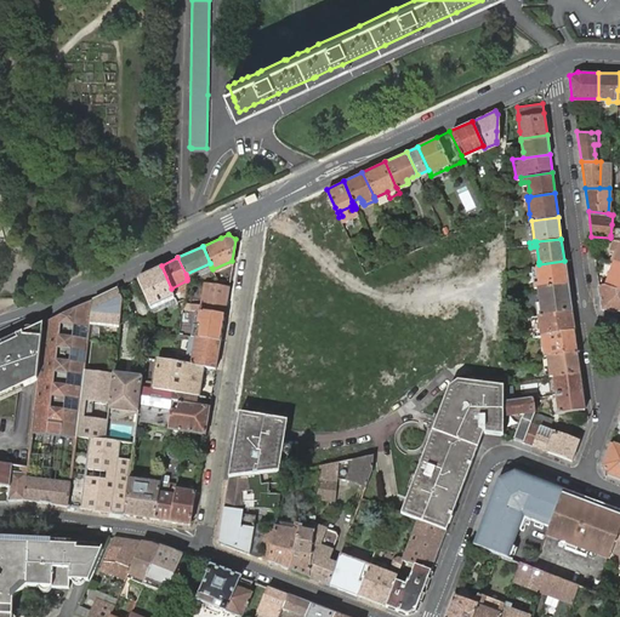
[(619,289),(619,261),(614,260),(606,284),(619,289)]
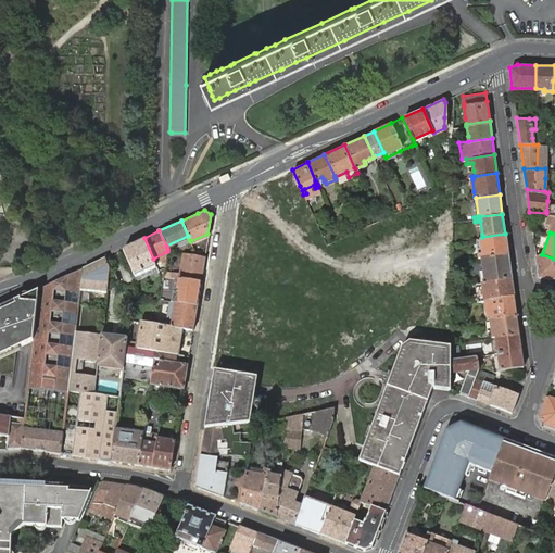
[(482,237),(476,238),(476,241),(478,252),(477,252),(478,256),(479,256),(507,253),(505,234),(482,237)]
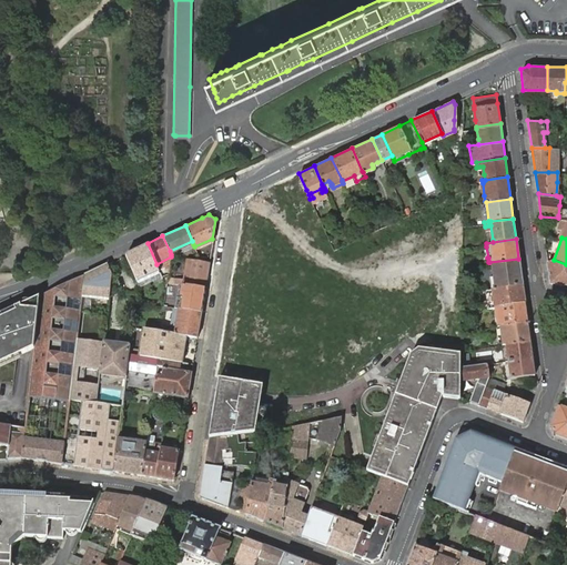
[(192,241),(170,251),(171,254),(193,244),(192,241)]
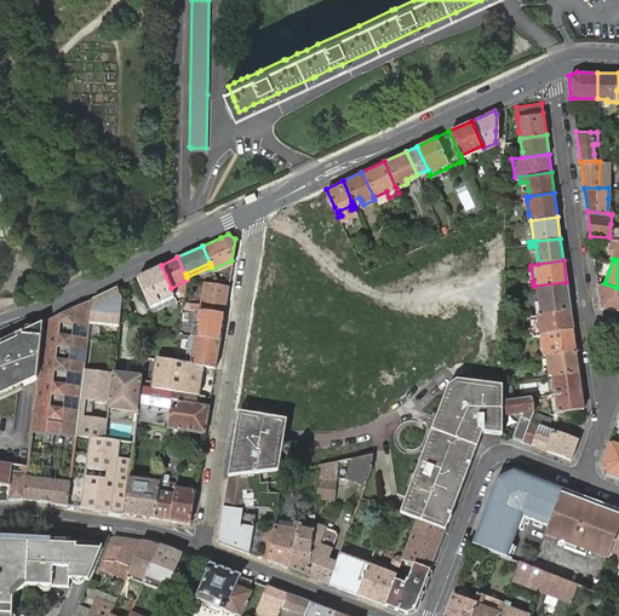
[(161,265),(137,276),(150,306),(173,294),(171,288),(161,265)]
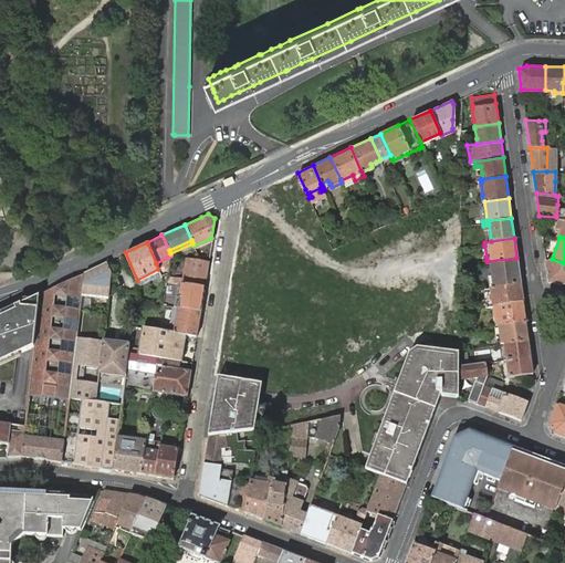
[(195,257),(186,256),(185,267),(184,270),(182,275),(176,275),(176,277),(175,281),(181,282),(203,285),(208,259),(195,257)]
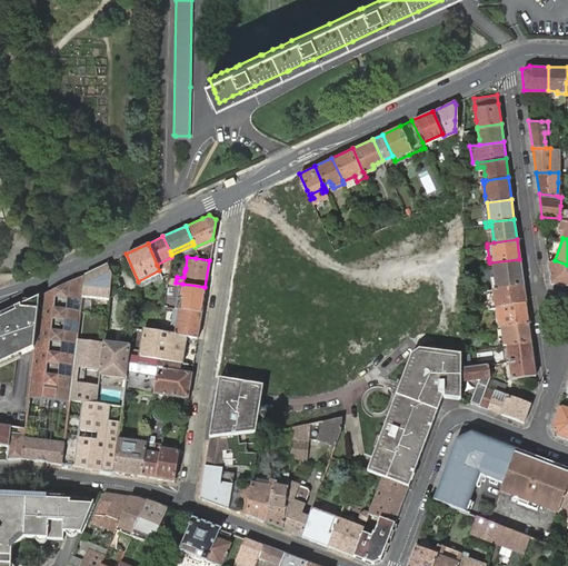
[(490,276),(491,287),(494,287),(522,284),(519,259),(490,262),(490,266),(494,266),(495,275),(490,276)]
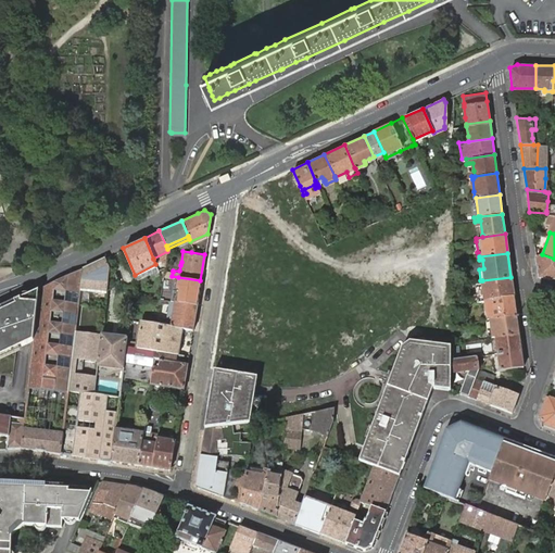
[(540,253),(535,254),(538,275),(554,277),(554,259),(542,254),(540,253)]
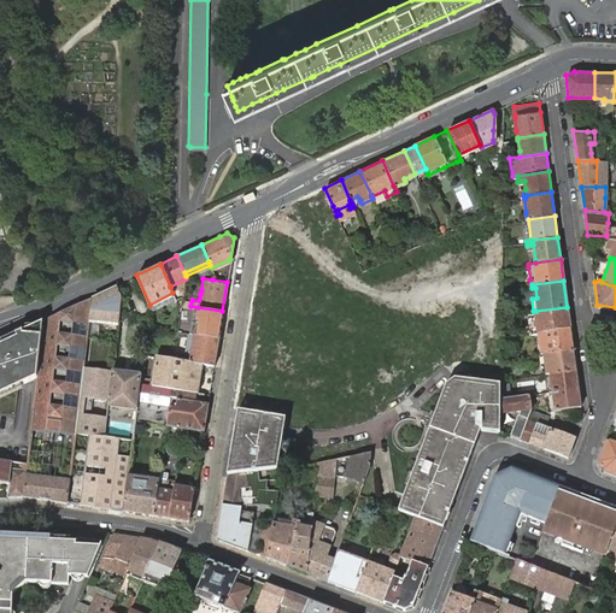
[(116,284),(92,296),(89,317),(109,319),(117,319),(121,295),(116,284)]
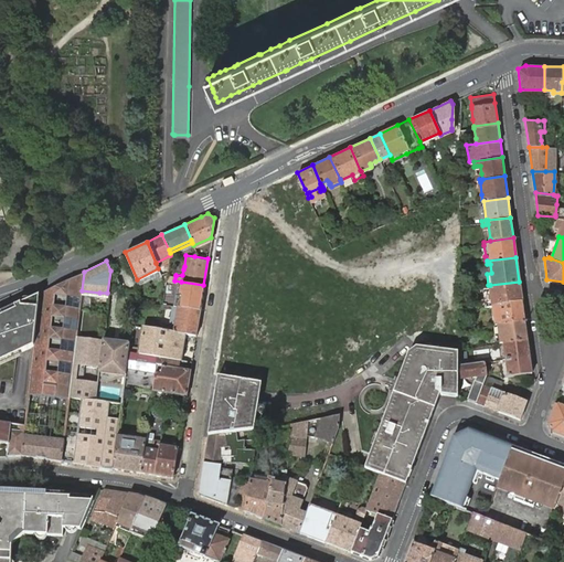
[(158,268),(165,284),(166,278),(167,275),(169,263),(158,268)]
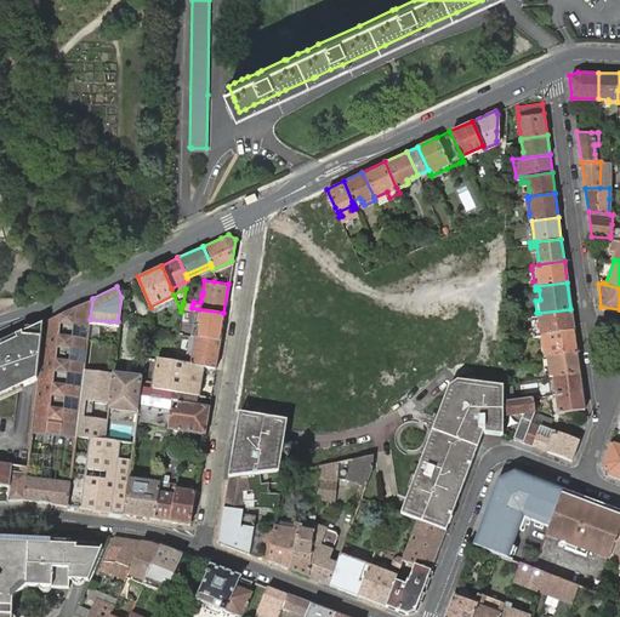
[(26,475),(69,481),(75,434),(84,367),(90,319),(92,298),(44,320),(37,377),(27,464),(27,470),(26,475)]
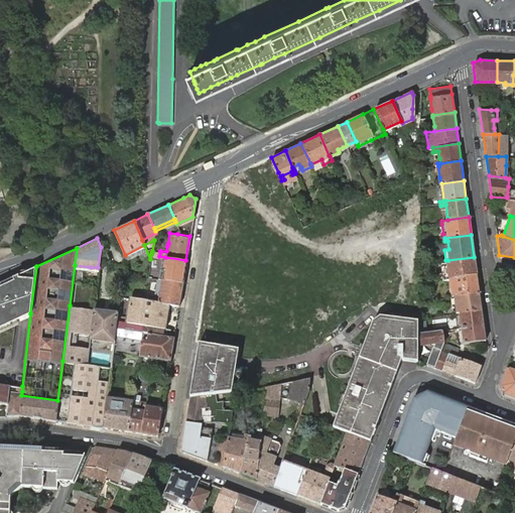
[(182,281),(185,260),(165,257),(159,256),(158,260),(158,261),(156,277),(157,277),(162,278),(165,279),(182,281)]
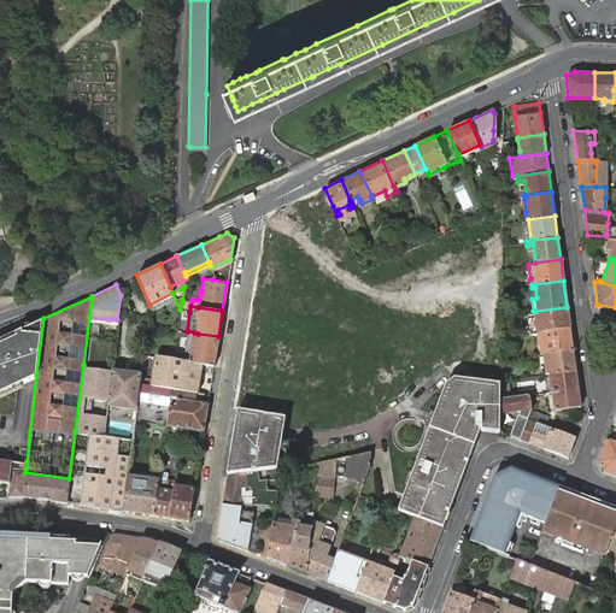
[(569,326),(567,307),(535,311),(538,330),(569,326)]
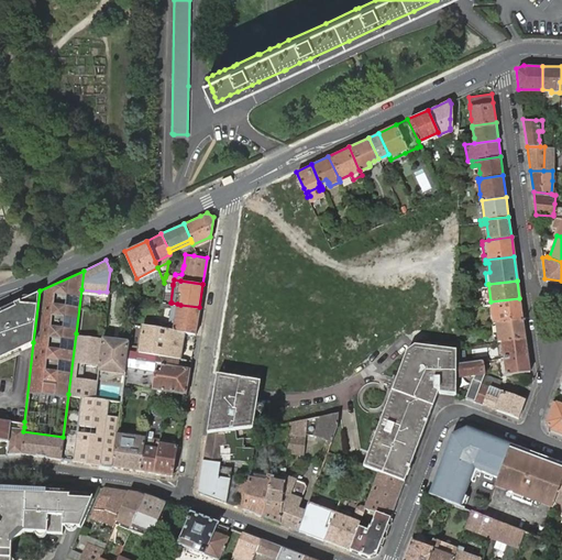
[(0,358),(17,351),(23,348),(33,342),(40,291),(23,299),(24,303),(0,314),(0,358)]
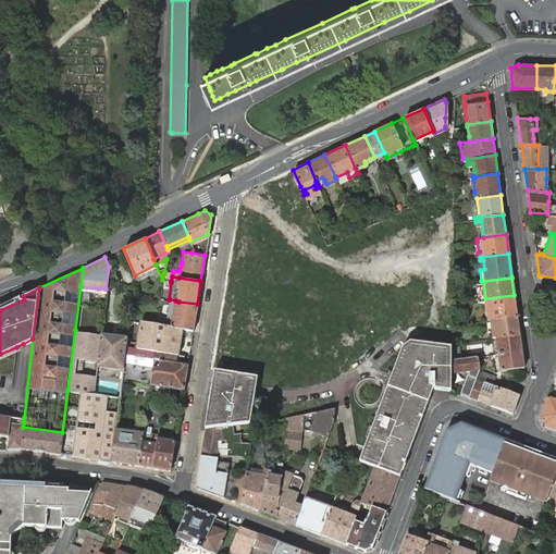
[(485,298),(484,299),(485,308),(486,318),(490,318),(517,315),(514,295),(485,298)]
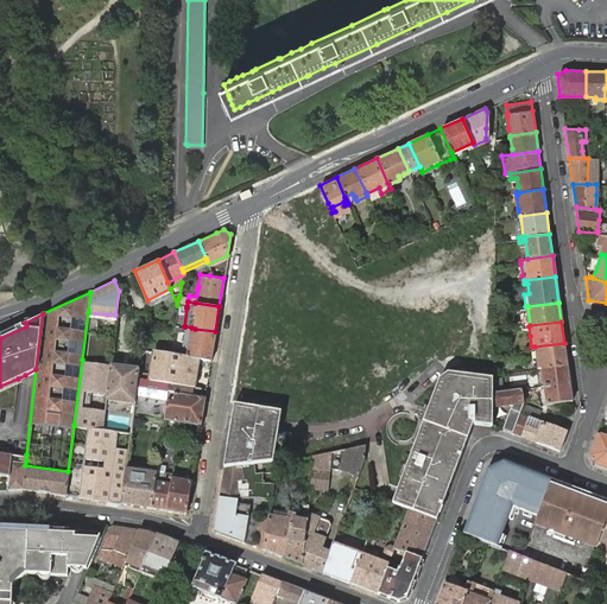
[(25,323),(0,334),(0,338),(26,326),(25,323)]
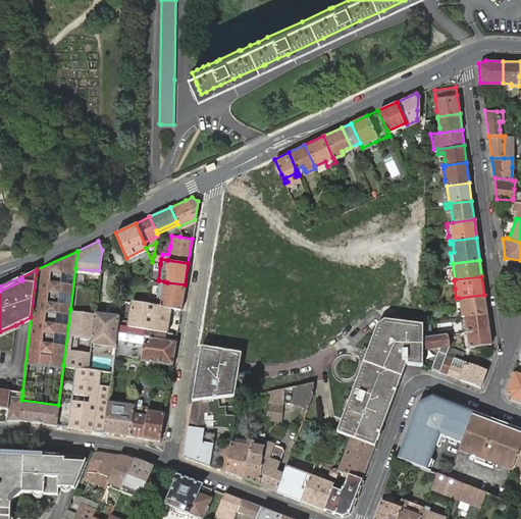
[(170,306),(180,308),(185,284),(167,282),(164,281),(159,280),(156,299),(149,298),(148,303),(160,305),(167,306),(170,306)]
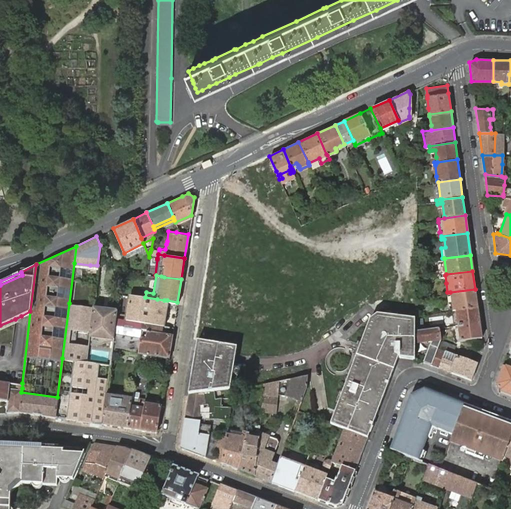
[(452,306),(452,309),(453,309),(456,308),(477,305),(475,289),(450,292),(451,303),(452,306)]
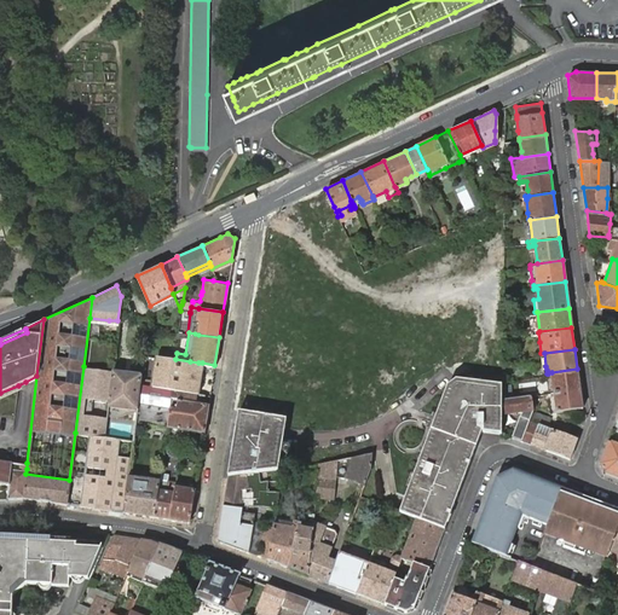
[(157,355),(152,384),(198,392),(200,377),(196,376),(198,363),(190,361),(175,359),(157,355)]
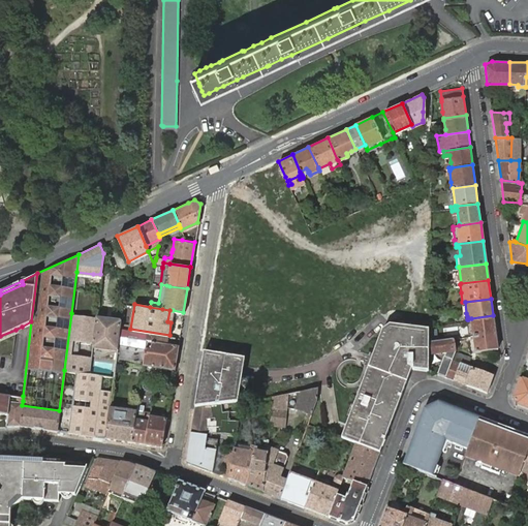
[(75,371),(89,373),(91,354),(92,346),(96,316),(71,313),(64,370),(75,371)]
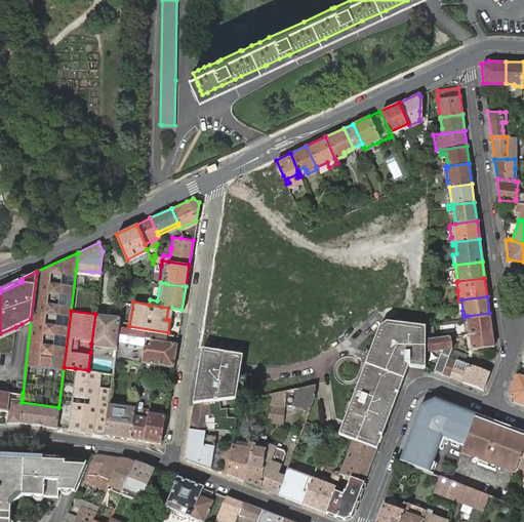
[(491,328),(489,313),(468,316),(470,331),(491,328)]
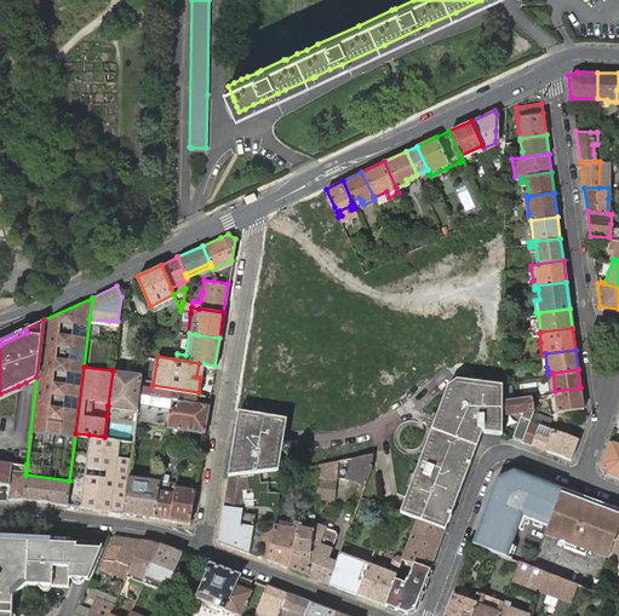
[(108,406),(137,408),(137,402),(139,384),(141,373),(113,370),(108,406)]
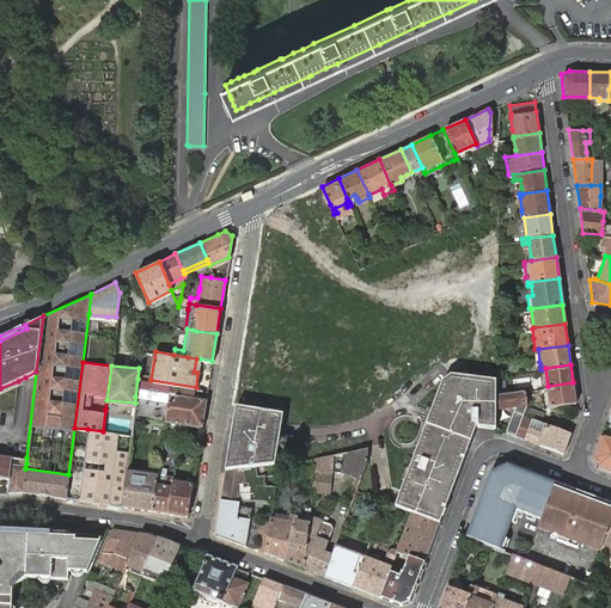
[(445,507),(454,480),(451,478),(454,471),(459,456),(463,458),(470,438),(468,437),(471,425),(475,425),(496,427),(496,407),(495,393),(495,378),(450,373),(441,380),(409,465),(404,477),(404,479),(398,492),(395,504),(410,510),(435,520),(441,505),(445,507)]
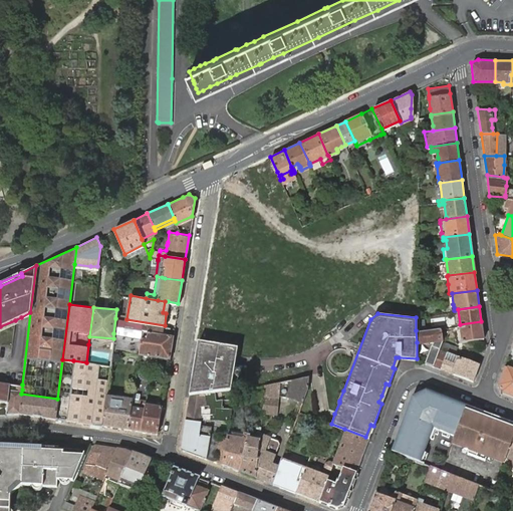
[(115,349),(139,353),(141,337),(142,329),(148,330),(173,334),(174,327),(165,325),(126,319),(115,318),(113,333),(113,338),(112,341),(112,347),(112,349),(115,349)]
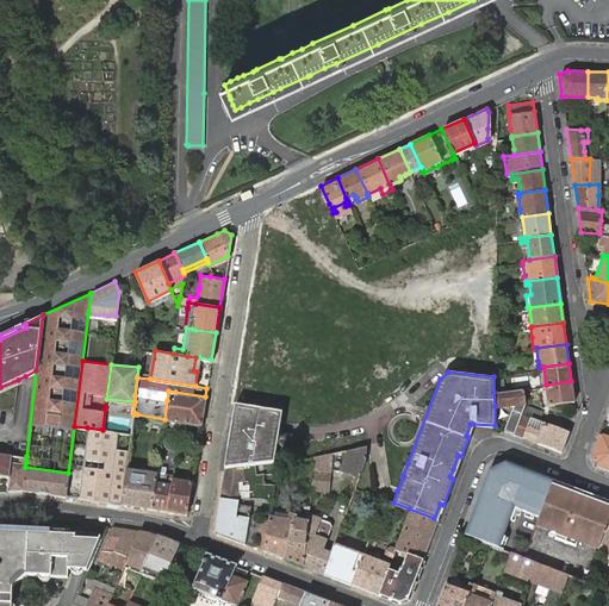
[(573,400),(571,381),(546,385),(542,386),(544,389),(546,389),(548,403),(573,400)]
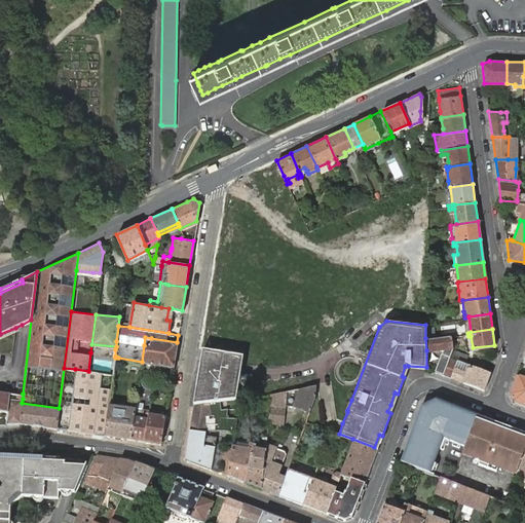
[(320,333),(326,345),(332,342),(326,330),(320,333)]
